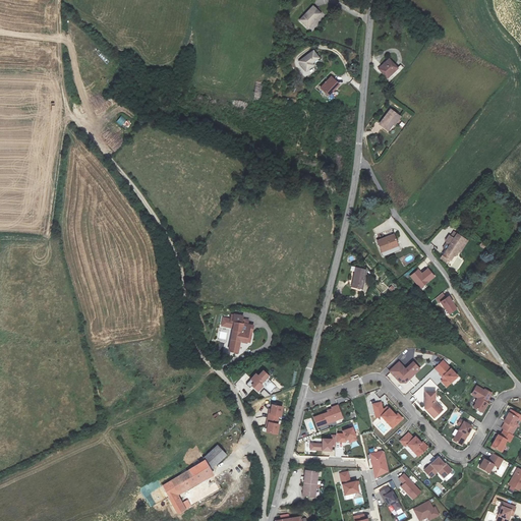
[(313,5),(300,19),(308,26),(322,13),(313,5)]
